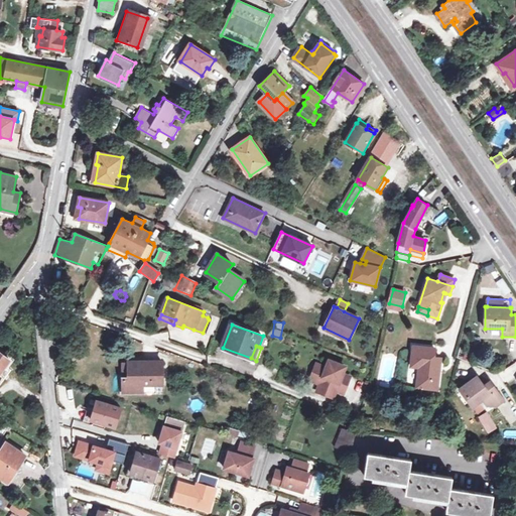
[(411,366),(421,367),(418,387),(437,389),(440,361),(433,360),(434,357),(435,348),(413,346),(411,366)]
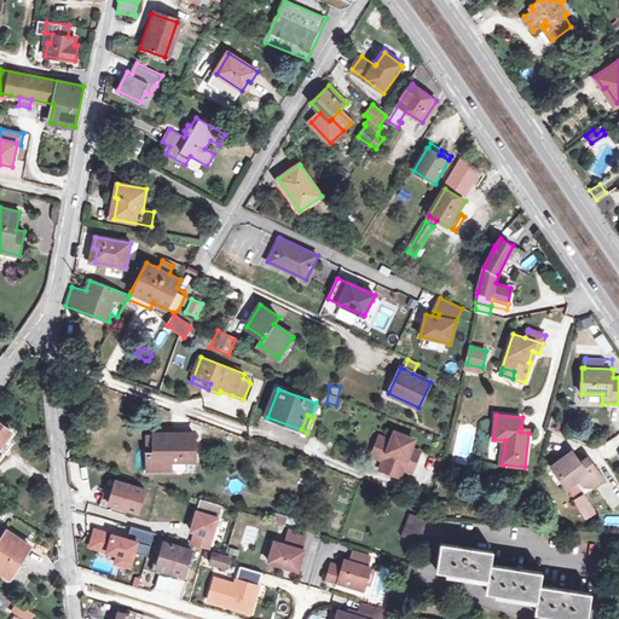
[(0,446),(7,438),(12,431),(0,422),(0,446)]
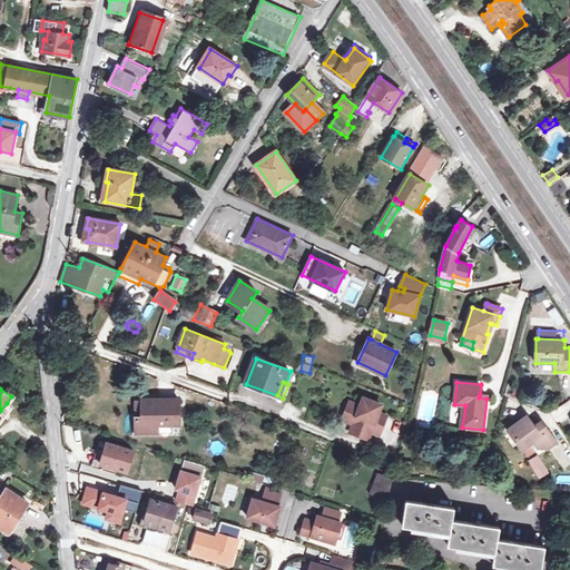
[(344,420),(354,423),(351,432),(367,438),(371,430),(379,433),(385,416),(377,413),(381,405),(364,399),(361,406),(350,402),(344,420)]
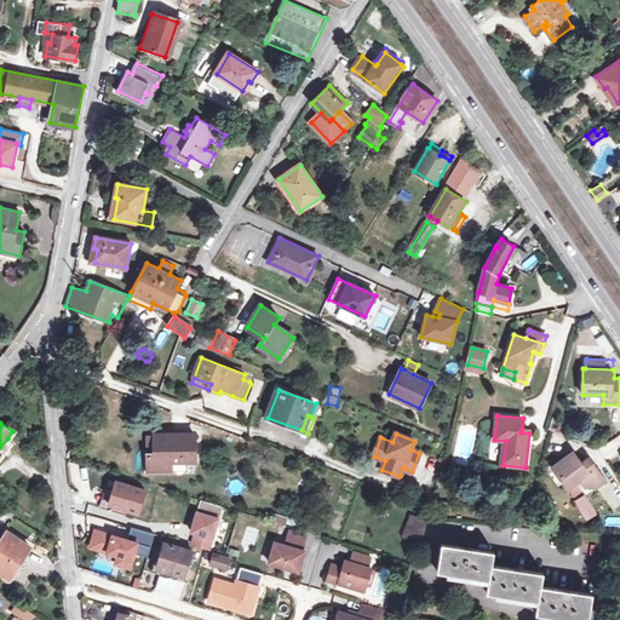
[(196,435),(154,435),(154,453),(148,453),(148,471),(172,471),(172,463),(196,463),(196,435)]
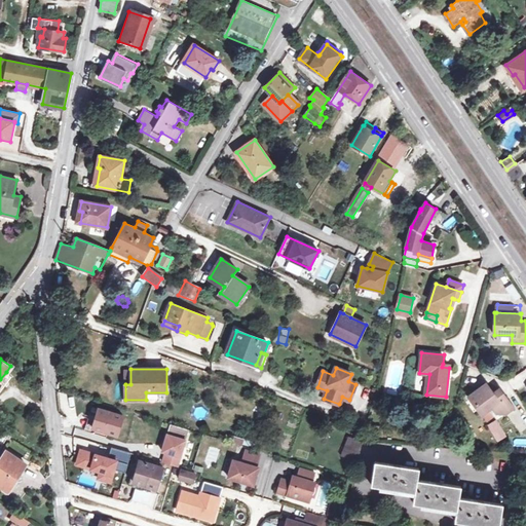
[(6,372),(0,379),(0,391),(11,377),(6,372)]
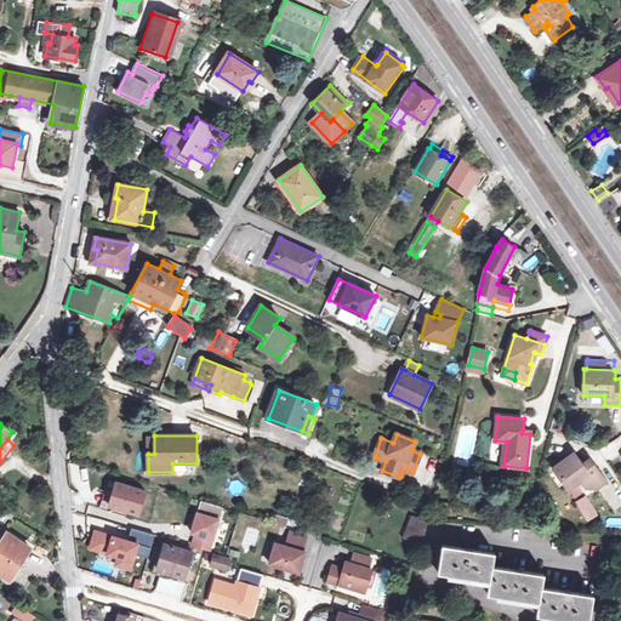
[(594,469),(587,460),(582,463),(575,451),(553,467),(562,479),(565,478),(571,486),(581,479),(586,486),(597,488),(607,480),(597,467),(594,469)]
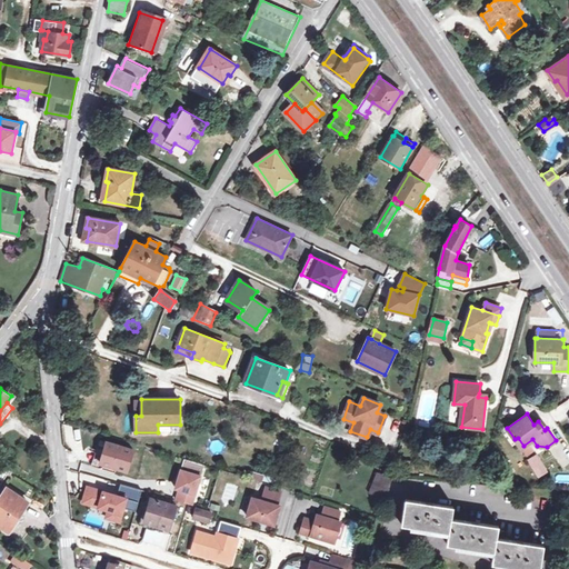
[(223,452),(222,440),(210,441),(210,453),(223,452)]
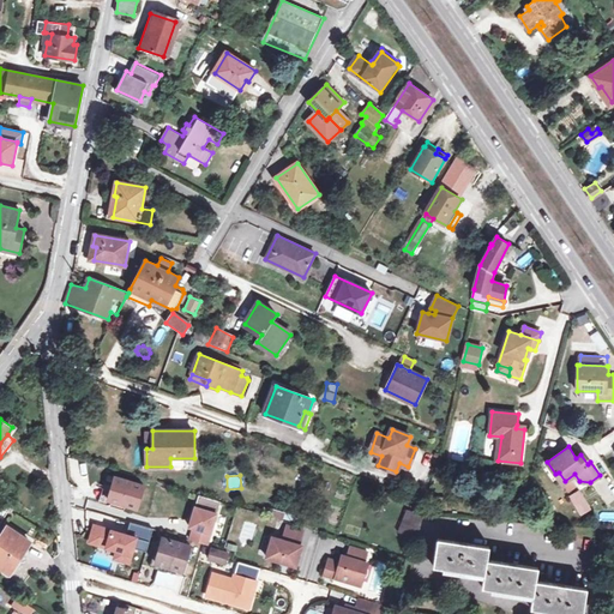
[(112,489),(109,500),(127,505),(138,509),(144,486),(115,477),(112,489)]
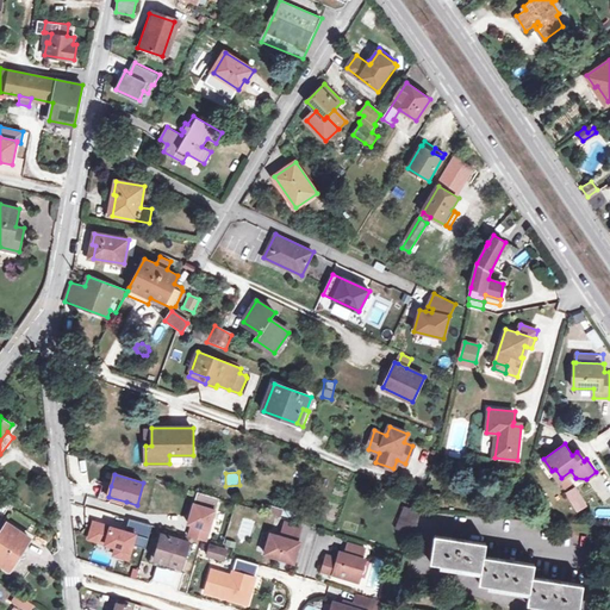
[(107,499),(111,486),(104,484),(99,496),(107,499)]
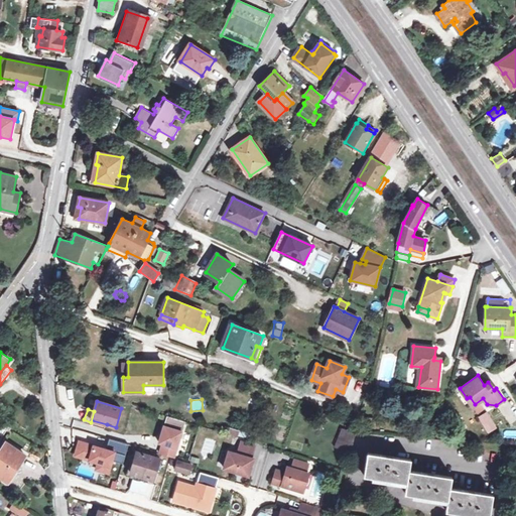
[(185,421),(167,416),(159,442),(163,443),(160,454),(174,458),(185,421)]
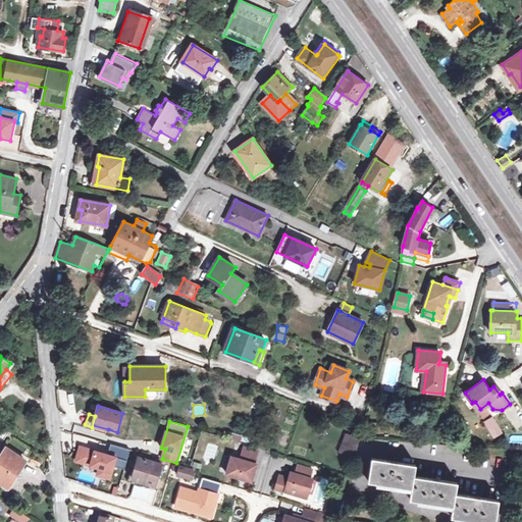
[(108,429),(93,425),(92,427),(91,429),(107,434),(108,429)]
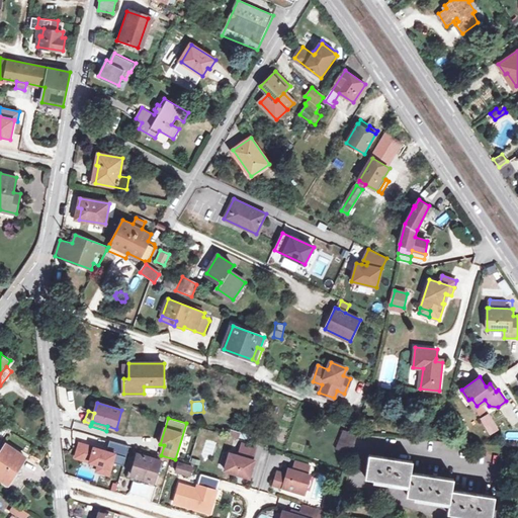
[(239,439),(241,432),(232,429),(230,436),(239,439)]
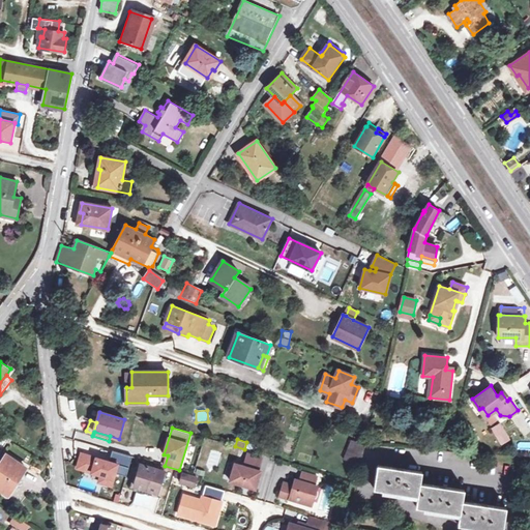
[(357,465),(361,455),(365,445),(351,440),(347,449),(343,459),(357,465)]
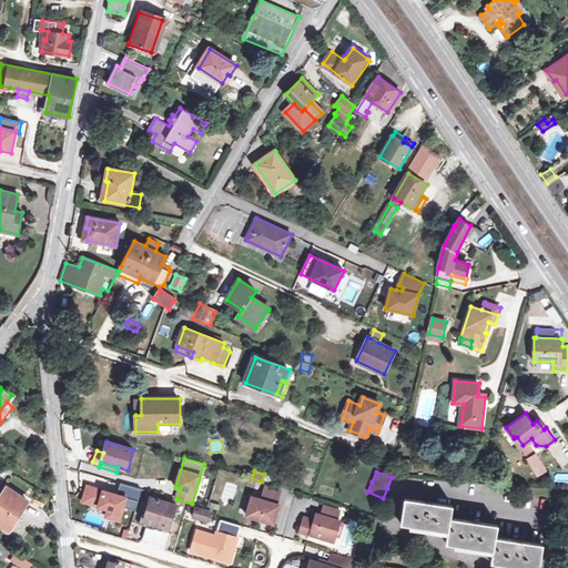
[(118,494),(87,484),(80,503),(108,511),(105,518),(121,523),(125,507),(129,497),(118,494)]
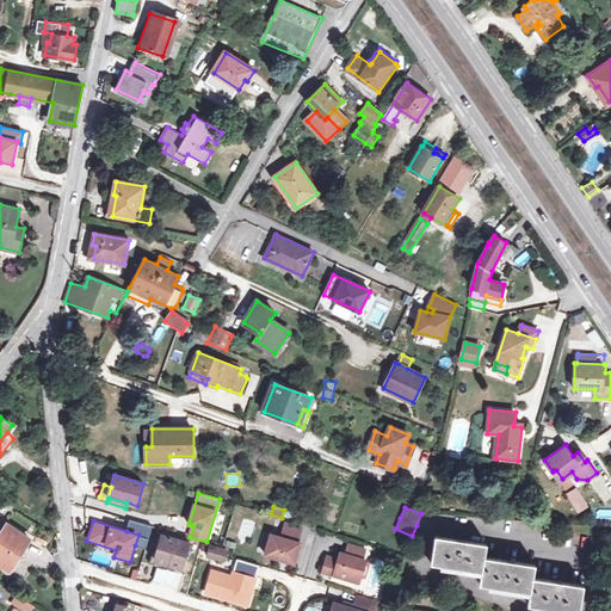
[(130,520),(127,531),(139,535),(135,545),(146,549),(152,526),(130,520)]
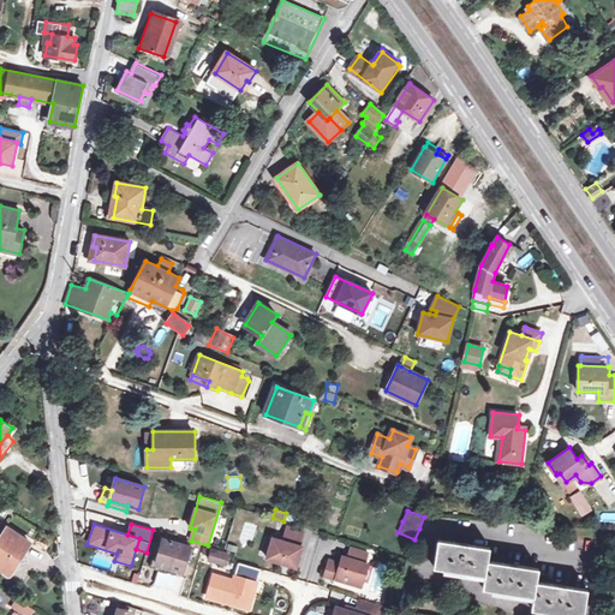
[(0,538),(0,566),(10,573),(31,542),(9,526),(0,538)]
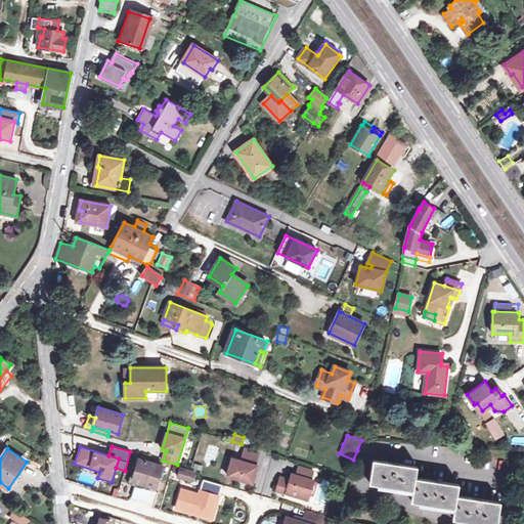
[(227,476),(253,483),(258,466),(255,466),(259,451),(247,448),(243,462),(232,459),(227,476)]
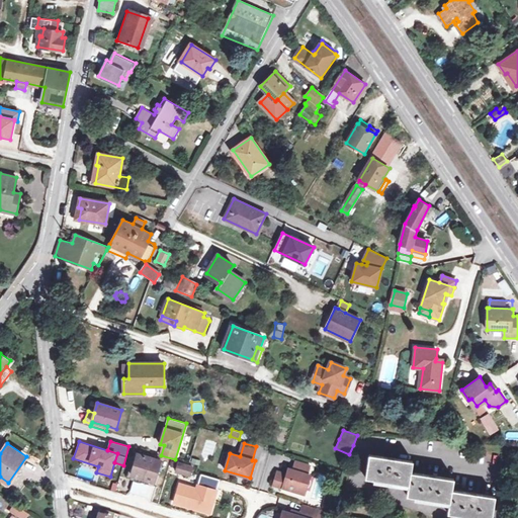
[(138,454),(132,475),(139,477),(138,480),(147,482),(146,484),(153,486),(161,460),(138,454)]
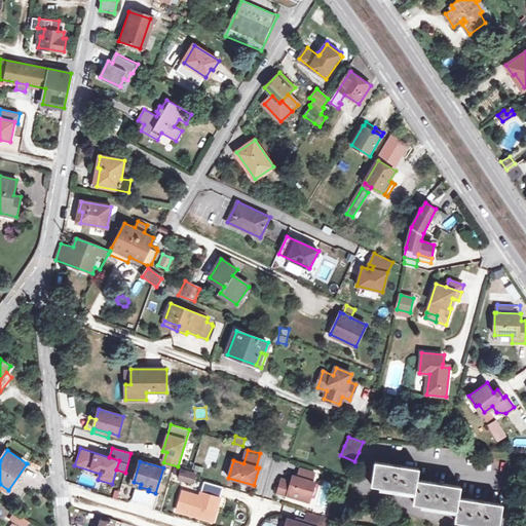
[(374,486),(391,488),(392,480),(401,481),(401,484),(417,487),(417,492),(415,503),(433,505),(434,497),(442,499),(442,501),(459,504),(458,510),(456,520),(475,523),(476,516),(484,517),(484,520),(500,523),(503,503),(460,497),(461,486),(418,480),(420,467),(377,462),(374,486)]
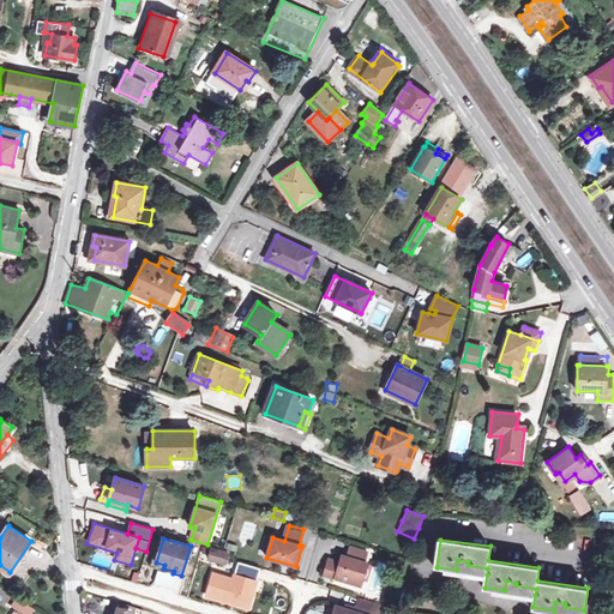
[(325,575),(361,585),(368,563),(363,561),(367,551),(351,546),(349,558),(343,555),(341,563),(330,560),(325,575)]
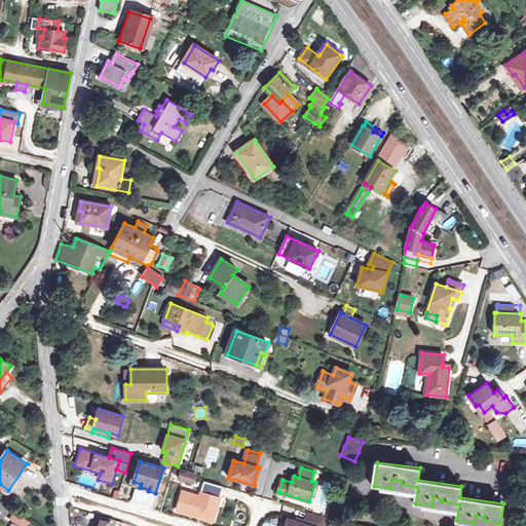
[(196,474),(182,470),(179,479),(193,483),(196,474)]
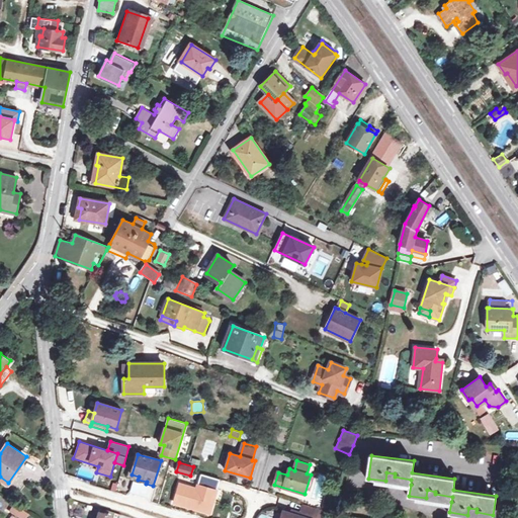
[(385,481),(411,485),(411,480),(395,477),(395,473),(386,472),(385,481)]
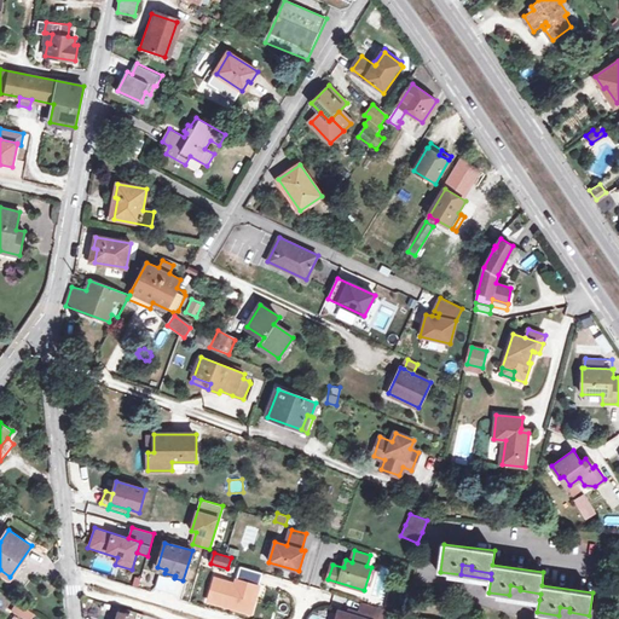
[(236,584),(213,578),(206,602),(252,615),(264,573),(241,567),(236,584)]
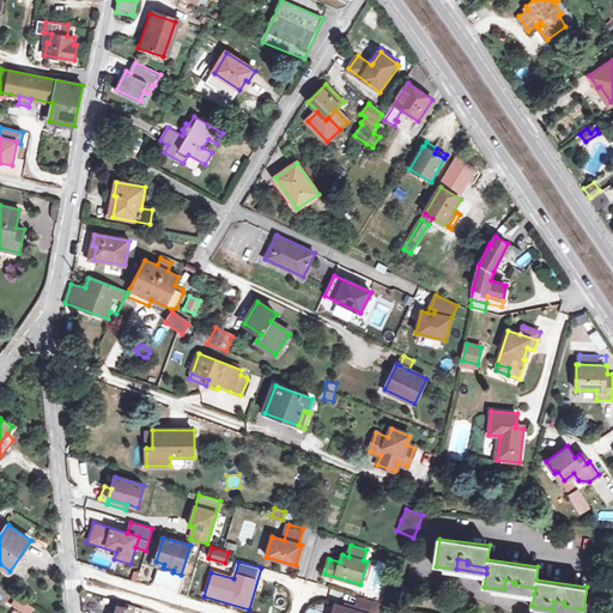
[(504,589),(534,594),(535,588),(515,584),(515,582),(505,580),(504,589)]
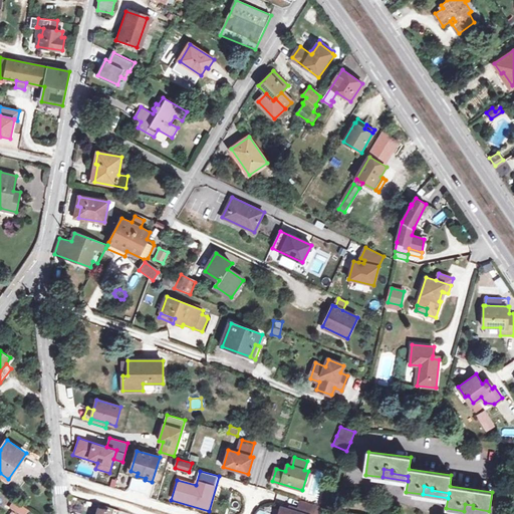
[(11,507),(21,513),(25,513),(28,510),(15,501),(11,507)]
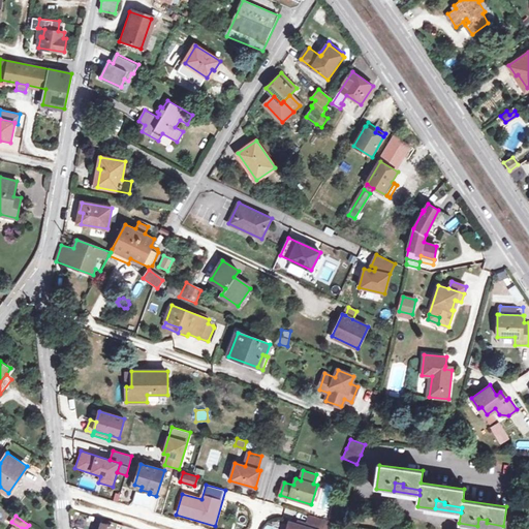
[(307,528),(290,523),(287,528),(320,528),(324,520),(311,516),(307,528)]
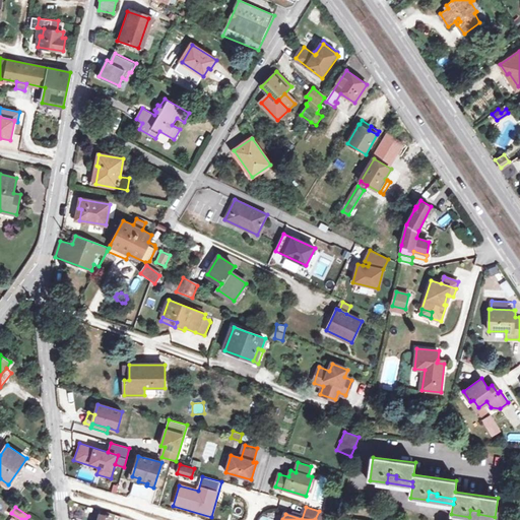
[(489,519),(494,519),(495,517),(478,514),(478,511),(470,510),(469,517),(489,519)]
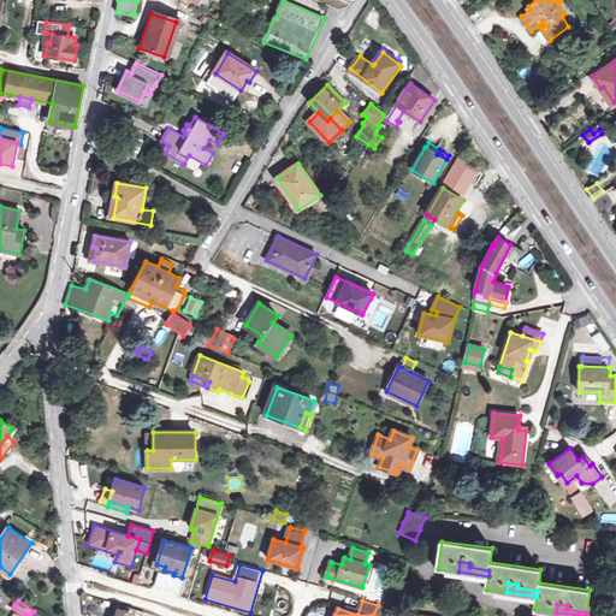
[(114,615),(130,615),(132,610),(119,605),(114,615)]
